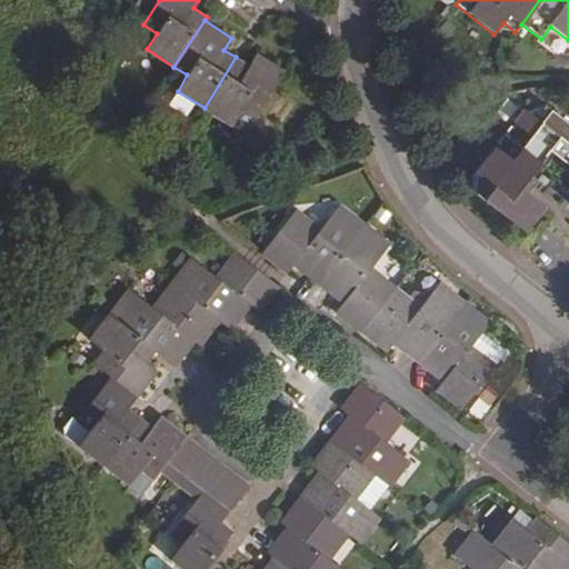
[(250,66),(236,57),(205,108),(233,127),(243,110),(256,118),(286,71),(258,55),(250,66)]
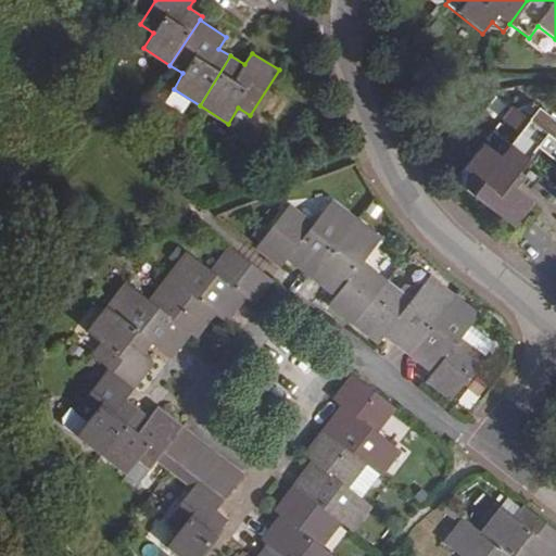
[(555,123),(532,104),(523,116),(513,108),(493,134),(510,146),(501,158),(519,173),(538,149),(555,162),(555,123)]
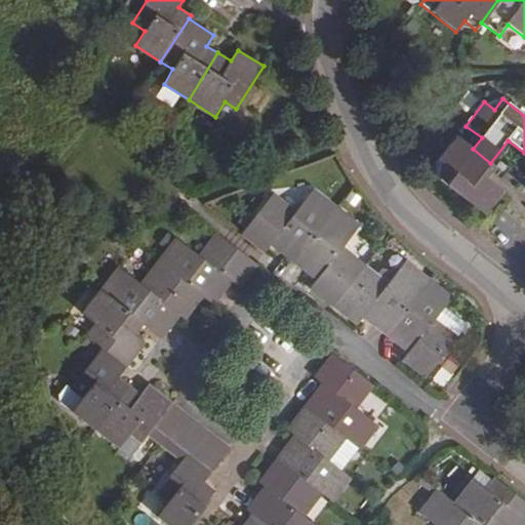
[(227,123),(236,109),(225,102),(215,117),(227,123)]
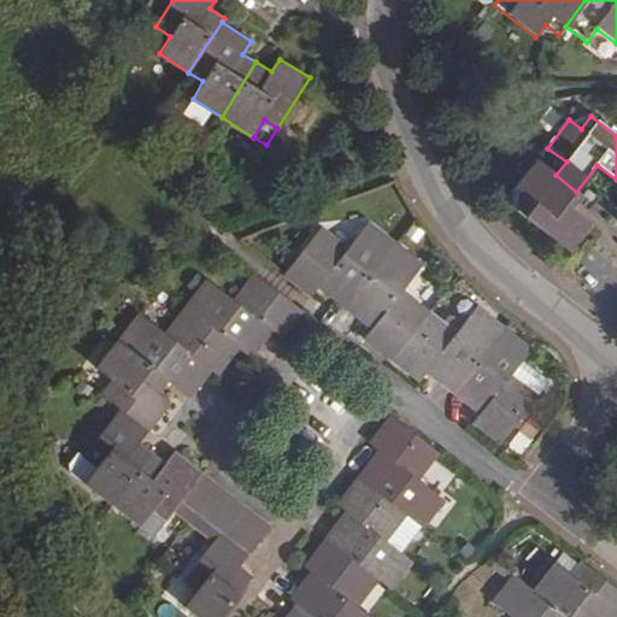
[(566,162),(547,148),(516,188),(528,199),(517,212),(570,252),(591,224),(565,204),(576,192),(556,175),(566,162)]
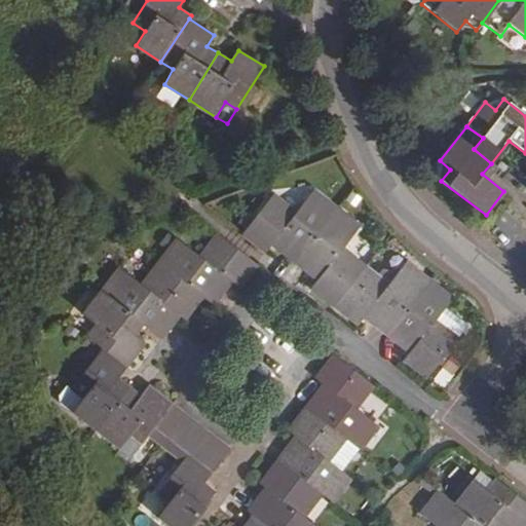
[(450,170),(440,160),(429,172),(441,181),(450,170)]
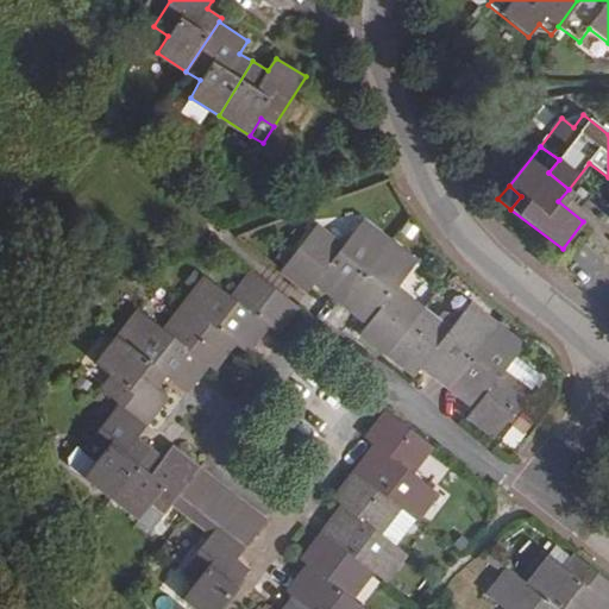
[(341,303),(389,243),(360,220),(341,245),(315,226),(281,270),(308,292),(315,282),(341,303)]
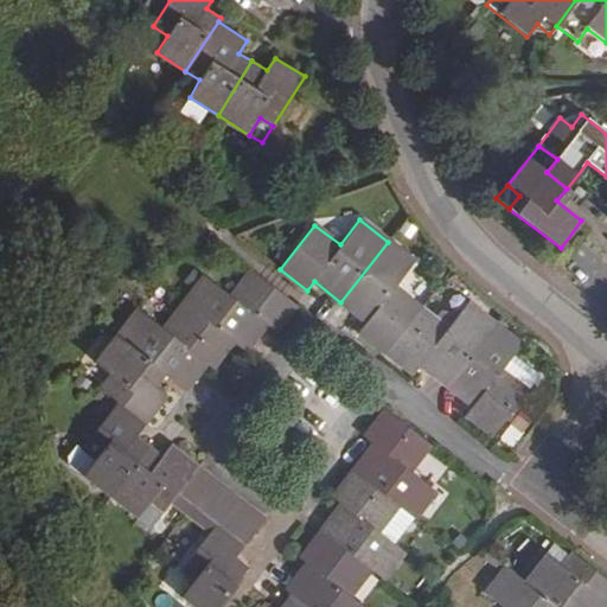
[(414,262),(388,242),(340,302),(366,321),(359,331),(388,353),(422,308),(394,287),(414,262)]
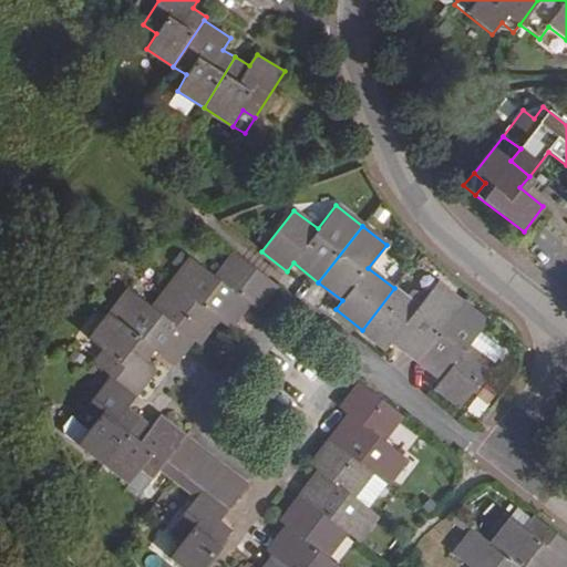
[(171,282),(217,319),(228,328),(247,303),(256,309),(275,285),(234,253),(215,277),(191,258),(171,282)]
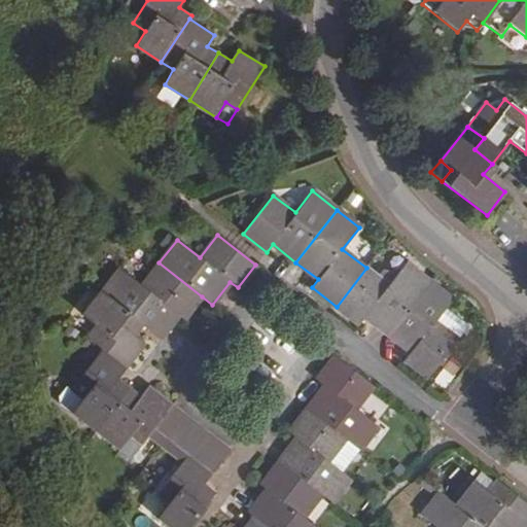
[(102,292),(143,324),(161,338),(178,315),(183,320),(202,296),(159,262),(141,286),(119,269),(102,292)]
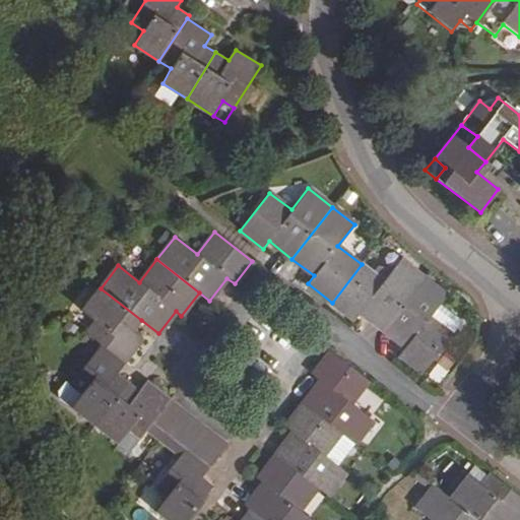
[(383,281),(362,264),(332,303),(354,320),(360,312),(383,330),(424,277),(400,259),(383,281)]
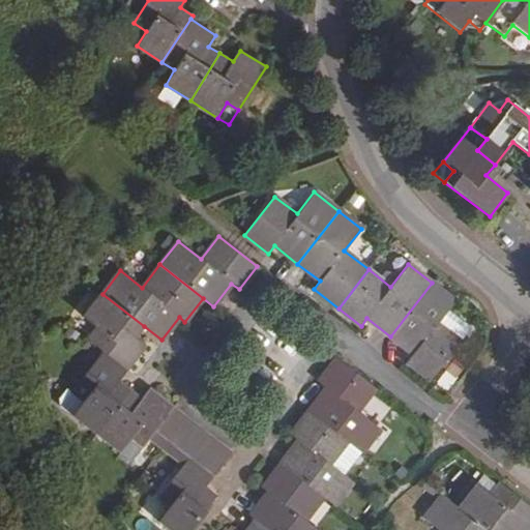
[(455,300),(432,283),(390,336),(412,354),(407,361),(431,380),(460,341),(438,323),(455,300)]
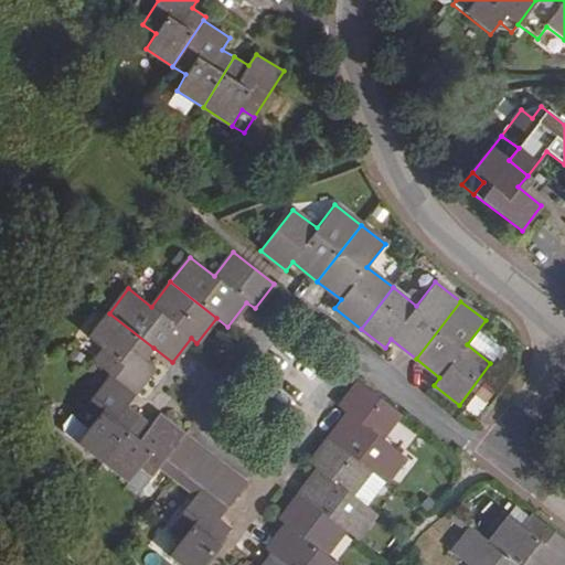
[(109,375),(135,394),(155,370),(144,361),(153,348),(109,313),(106,311),(86,338),(102,349),(92,362),(109,375)]
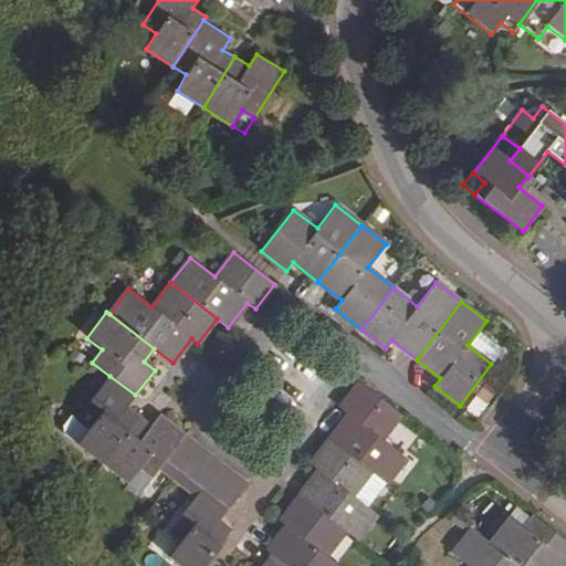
[(468,345),(491,364),(503,349),(479,331),(468,345)]
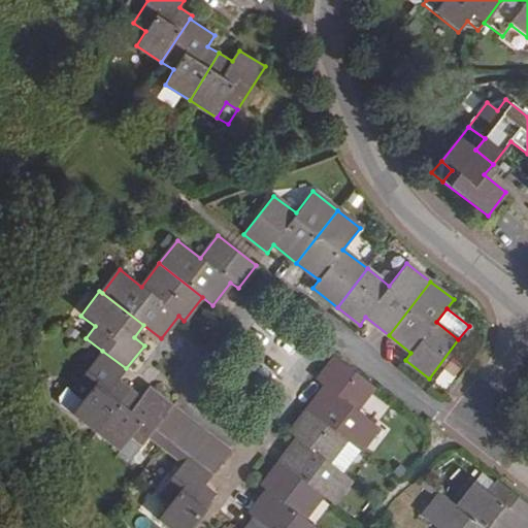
[(96,432),(130,388),(119,380),(126,368),(102,351),(70,391),(81,400),(71,414),(96,432)]
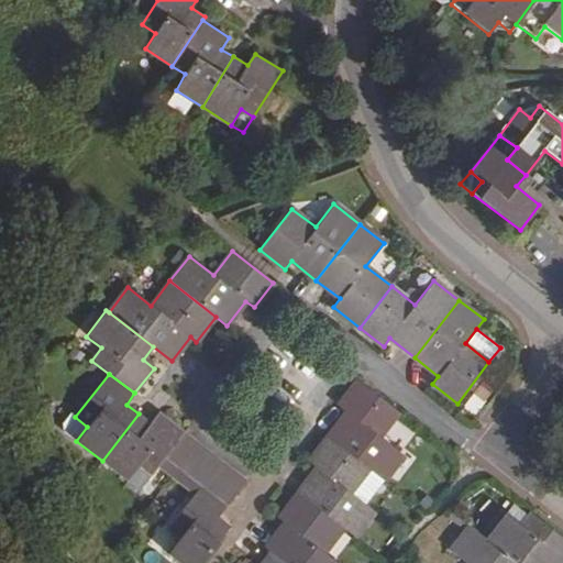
[(481,378),(464,410),(477,417),(493,385),(481,378)]
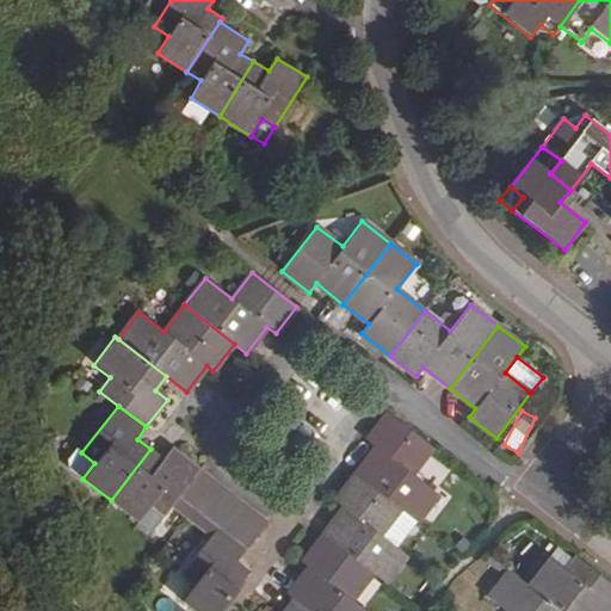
[(381,451),(360,477),(406,512),(423,525),(444,499),(418,479),(437,451),(393,417),(370,445),(381,451)]
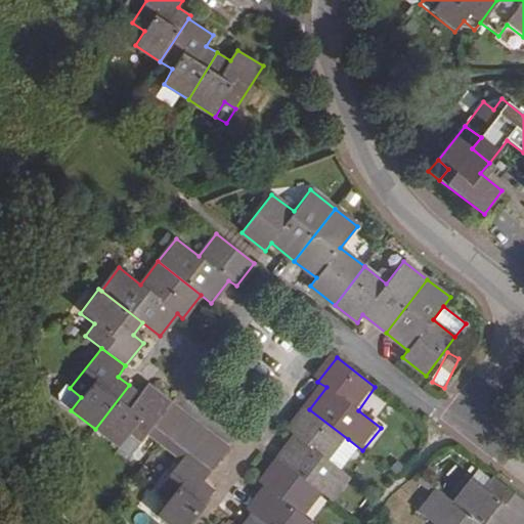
[(154,426),(172,402),(147,383),(139,394),(129,385),(95,429),(118,446),(128,432),(141,441),(147,433),(161,443),(166,435),(154,426)]
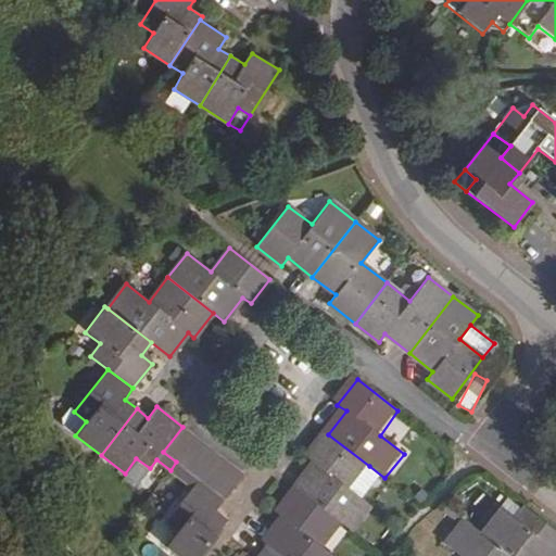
[(86,421),(74,412),(70,408),(61,419),(63,427),(75,436),(86,421)]
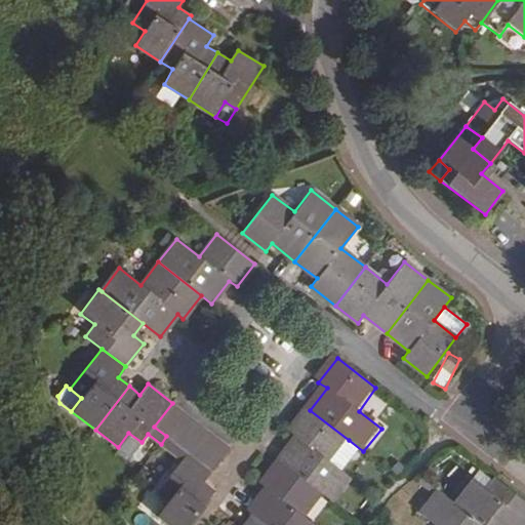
[(185,413),(172,403),(154,427),(166,436),(185,413)]
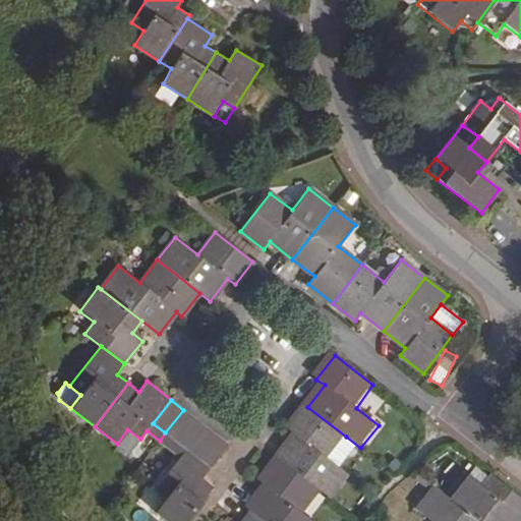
[(297,437),(280,459),(323,491),(333,501),(351,476),(342,470),(329,460),(346,437),(307,407),(289,430),(297,437)]
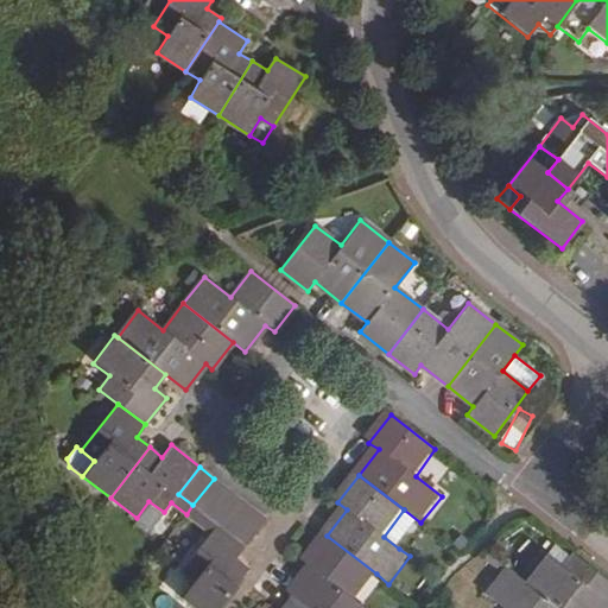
[(227,488),(214,479),(192,505),(206,515),(227,488)]
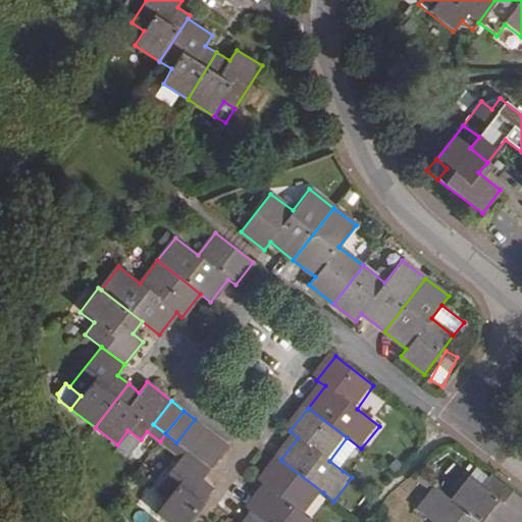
[(206,427),(195,419),(176,442),(186,451),(188,452),(206,427)]
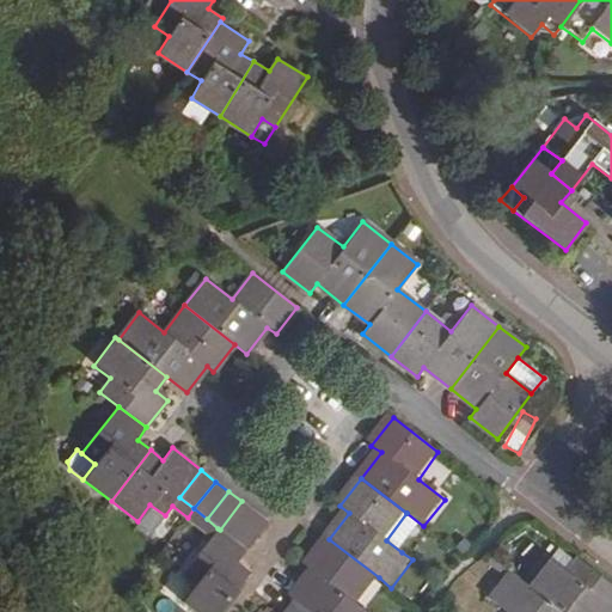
[(255,512),(242,501),(220,530),(233,539),(255,512)]
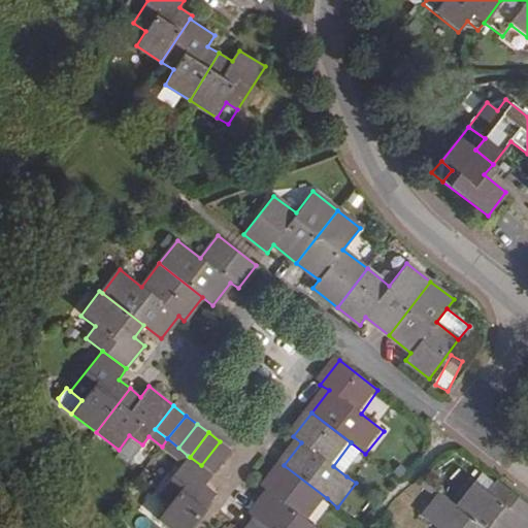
[(117,452),(129,461),(142,444),(129,435),(119,450),(117,452)]
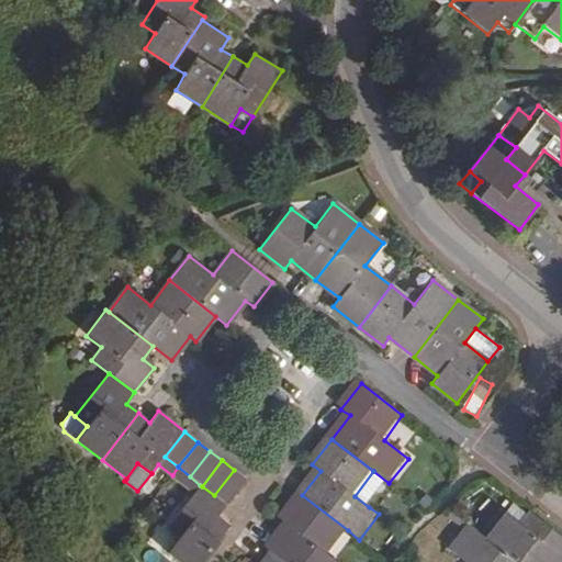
[(217,517),(223,509),(226,505),(214,495),(202,486),(200,485),(190,476),(178,467),(172,475),(194,493),(167,528),(179,537),(168,553),(180,561),(201,561),(229,527),(217,517)]
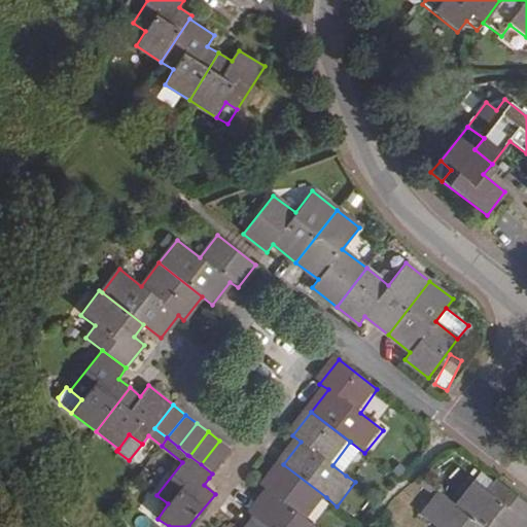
[(232,449),(219,441),(201,464),(212,473),(232,449)]
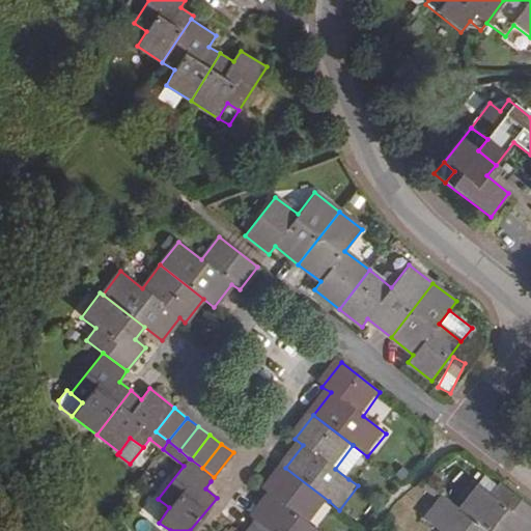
[(335,469),(348,479),(367,456),(353,445),(335,469)]
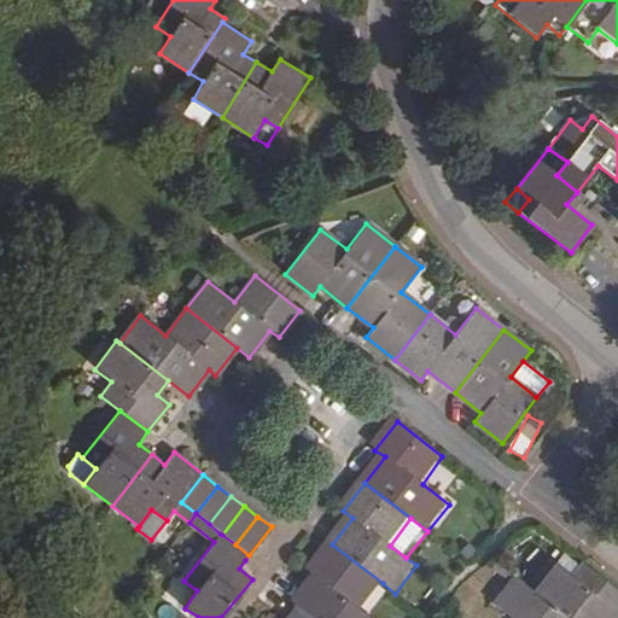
[(296,605),(303,610),(314,617),(369,617),(361,612),(383,583),(332,544),(310,573),(316,578),(296,605)]
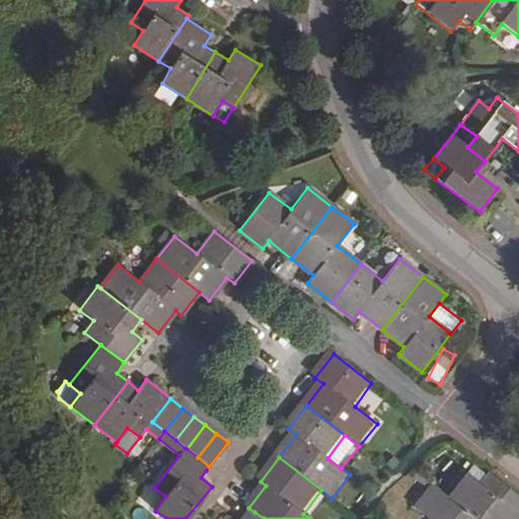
[(479,484),(487,475),(472,463),(466,473),(479,484)]
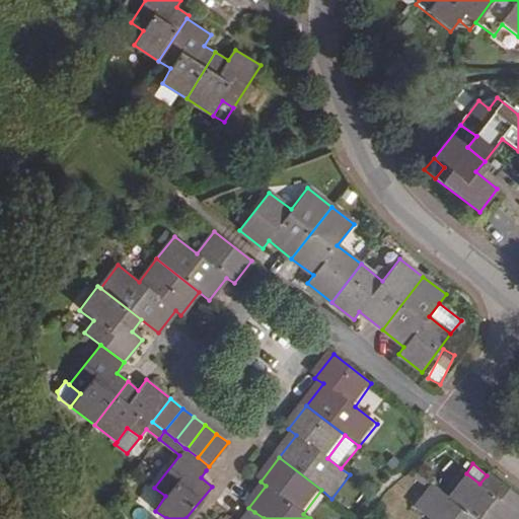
[(500,518),(501,518),(518,518),(518,496),(489,472),(487,475),(479,484),(466,473),(448,497),(476,518),(500,518)]
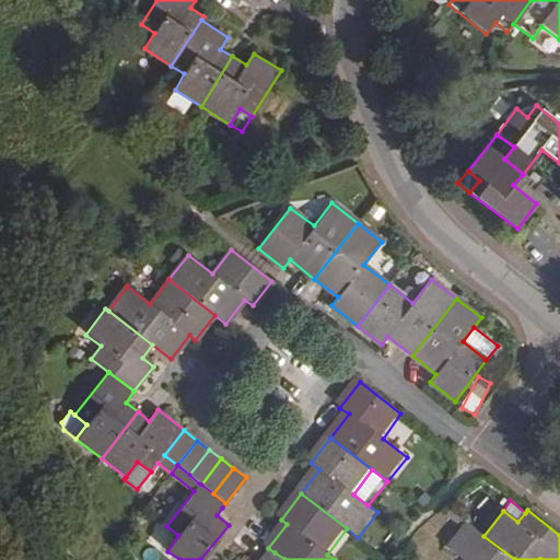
[(514,559),(483,536),(467,523),(447,548),(463,559),(514,559)]
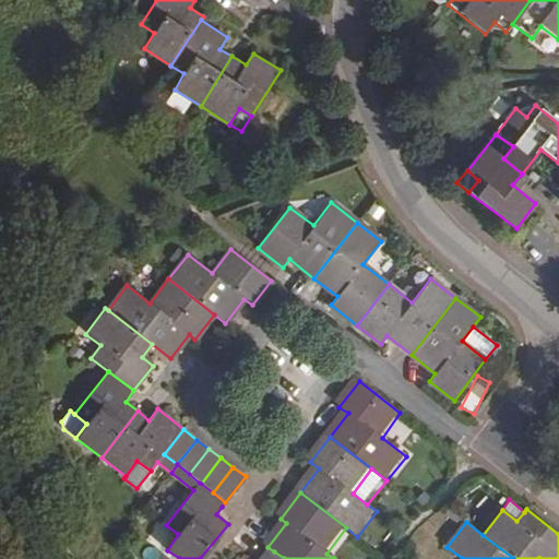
All buildings are outlined.
